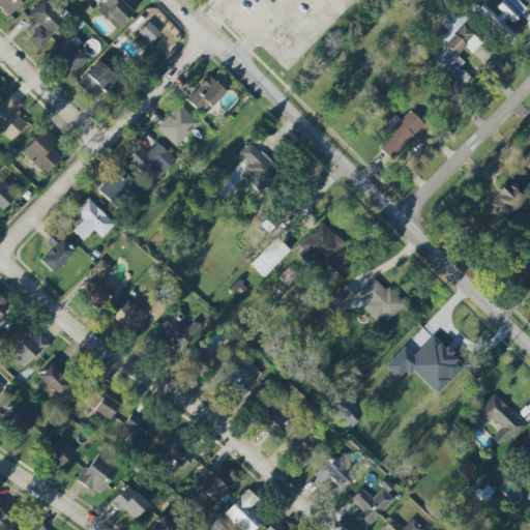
[(24,0),(0,0),(0,7),(8,16),(24,0)]
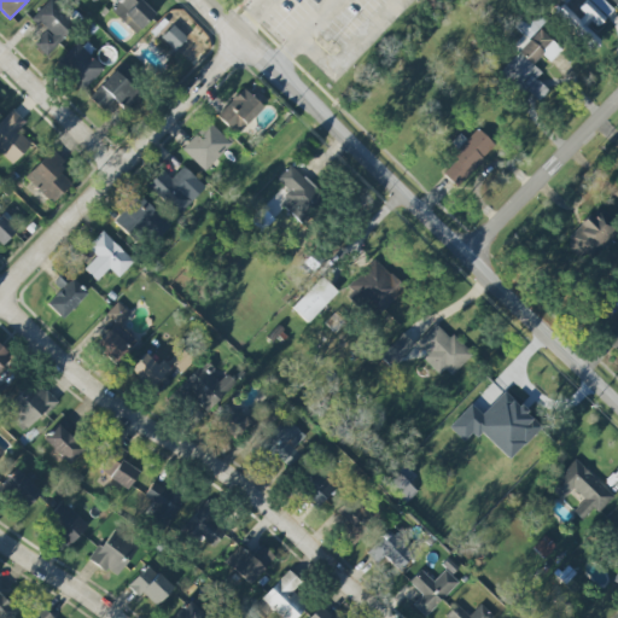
[(47,57),(77,24),(51,0),(48,0),(31,18),(46,31),(34,44),(47,57)]
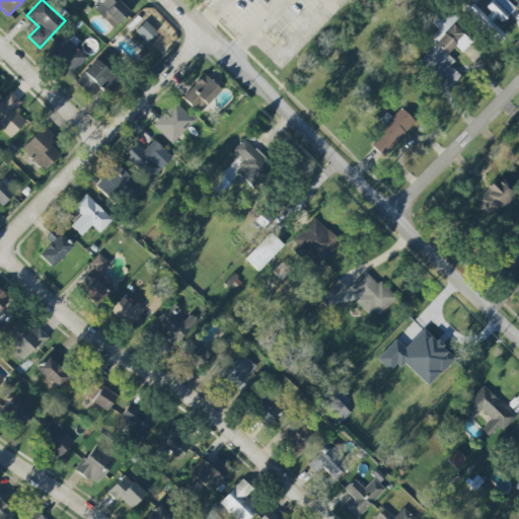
[(119,0),(101,0),(102,0),(94,8),(114,28),(130,12),(119,0)]
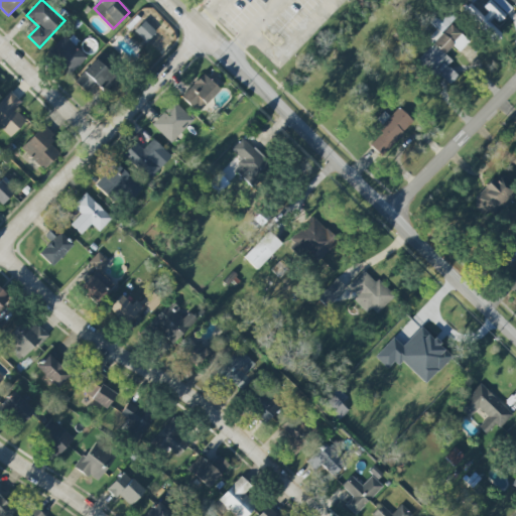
[(489,0),(480,10),(472,2),(463,11),(494,42),(504,32),(496,25),(512,8),(503,0),(489,0)]
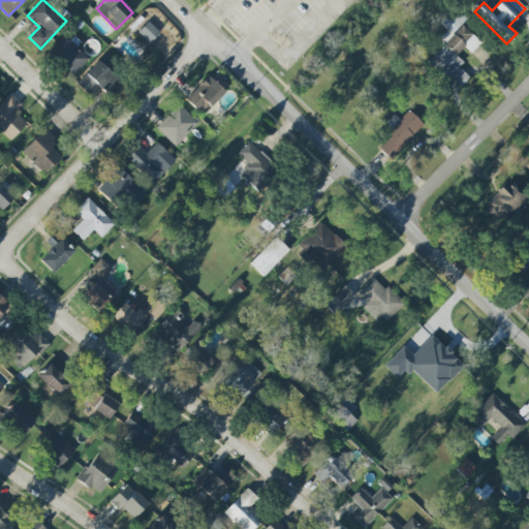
[(428,63),(449,82),(452,80),(461,87),(469,76),(459,68),(464,62),(457,56),(464,47),(471,53),(481,41),(461,24),(465,19),(454,9),(441,24),(448,29),(439,40),(443,43),(428,63)]
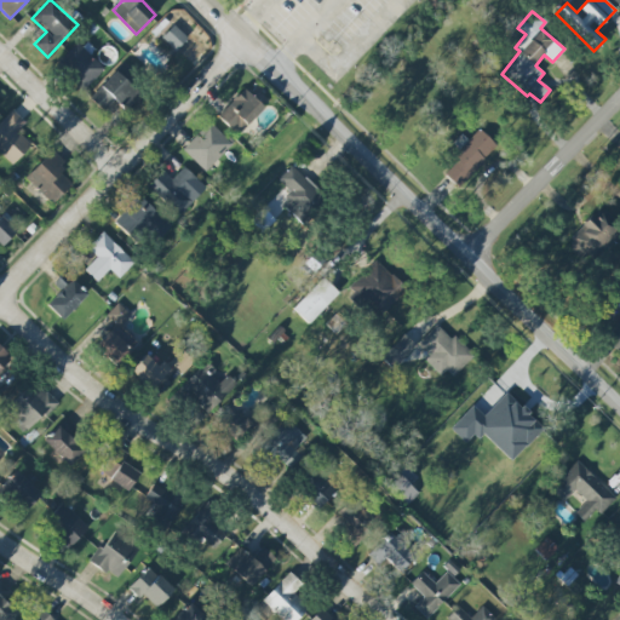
[(187,38),(172,24),(161,38),(176,51),(187,38)]
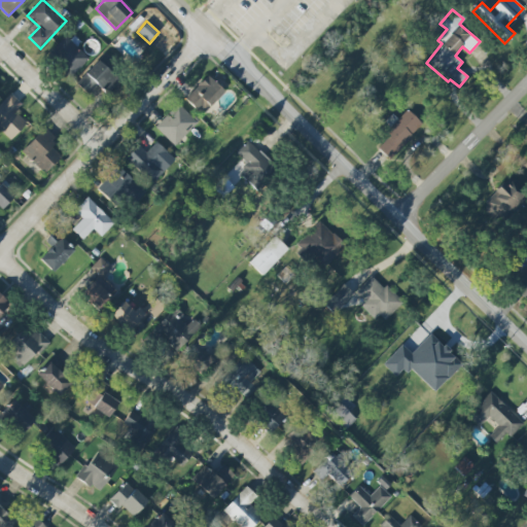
[(72,76),(89,59),(76,46),(78,45),(67,35),(48,54),(72,76)]
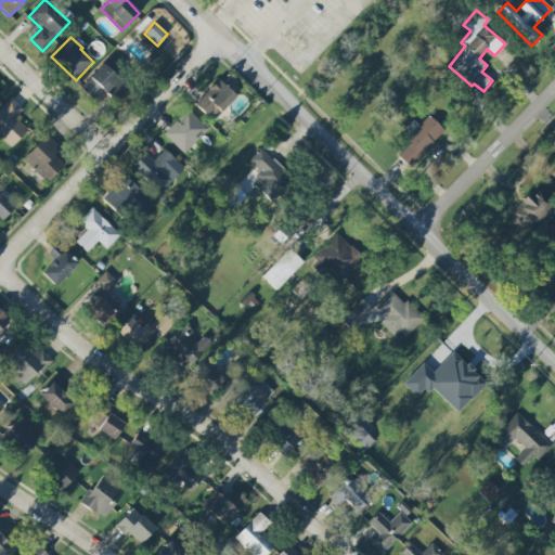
[(92,100),(103,89),(113,99),(126,85),(103,63),(80,88),(92,100)]
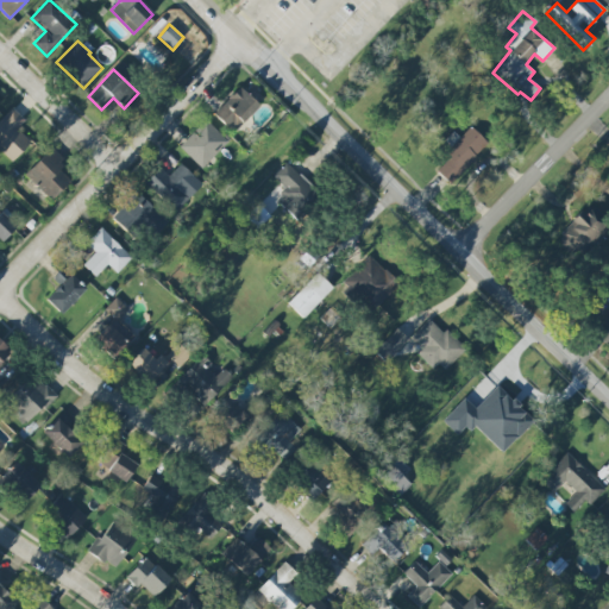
[(258,105),(239,87),(213,114),(232,132),(258,105)]
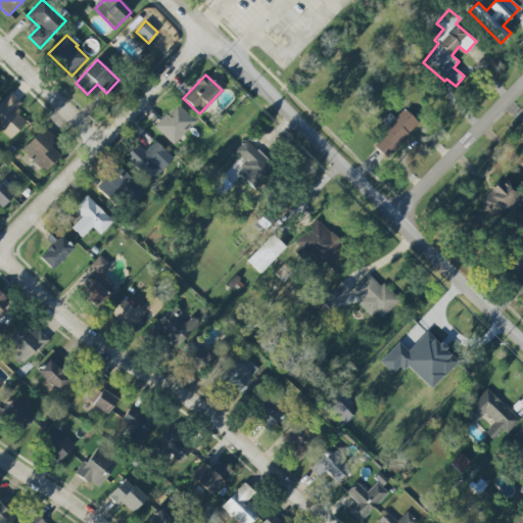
[(14,111),(21,103),(10,93),(0,103),(0,129),(10,139),(27,122),(14,111)]
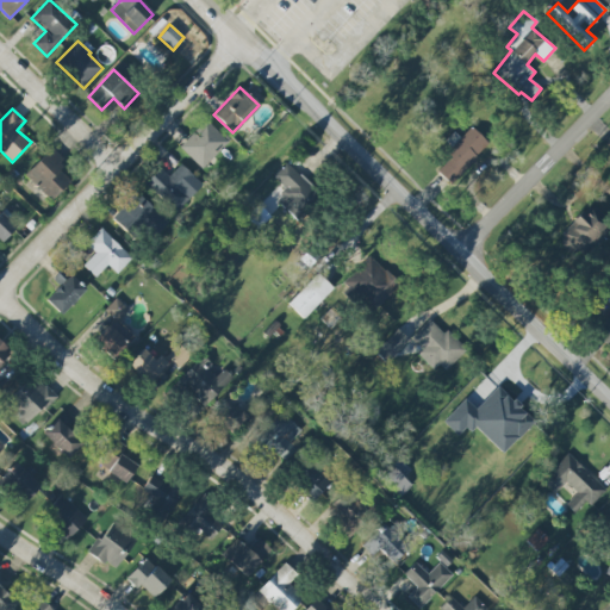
[(180,148),(203,169),(228,142),(205,120),(180,148)]
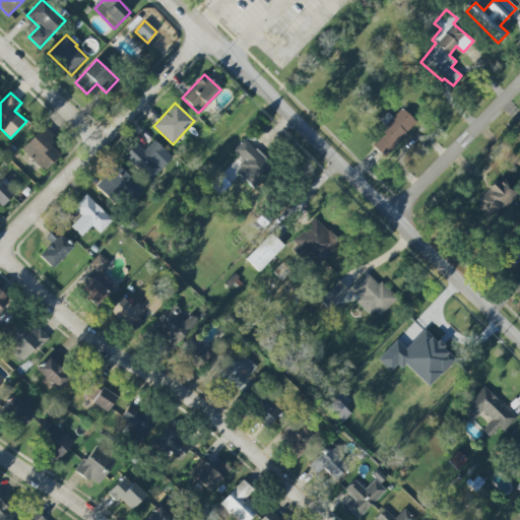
[(417,124),(402,108),(392,118),(388,113),(374,126),(381,133),(372,143),(385,156),(417,124)]
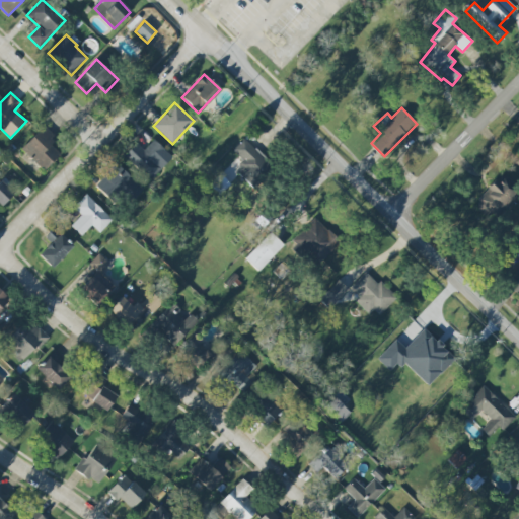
[(43,171),(61,154),(49,142),(55,137),(45,127),(21,148),(43,171)]
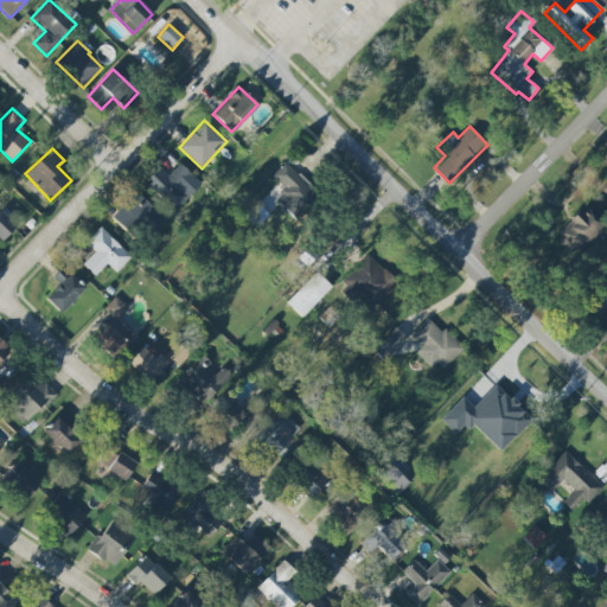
[(275,200),(296,219),(319,192),(283,163),(272,177),(285,189),(275,200)]
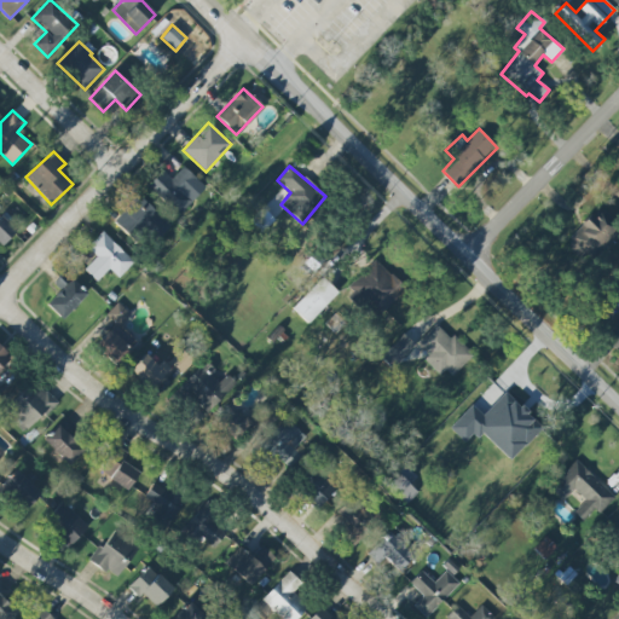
[(171,179),(162,171),(146,186),(179,217),(206,187),(183,167),(171,179)]
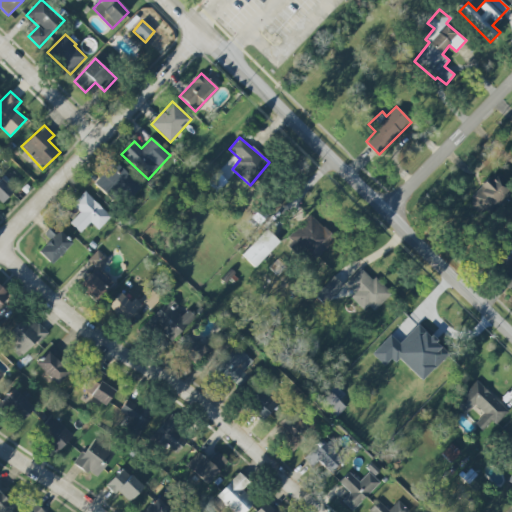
[(99,181),(122,205),(141,188),(117,163),(99,181)]
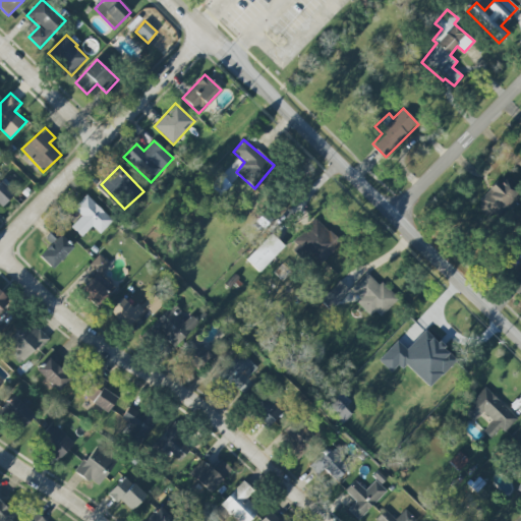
[(221,195),(231,185),(219,173),(209,184),(221,195)]
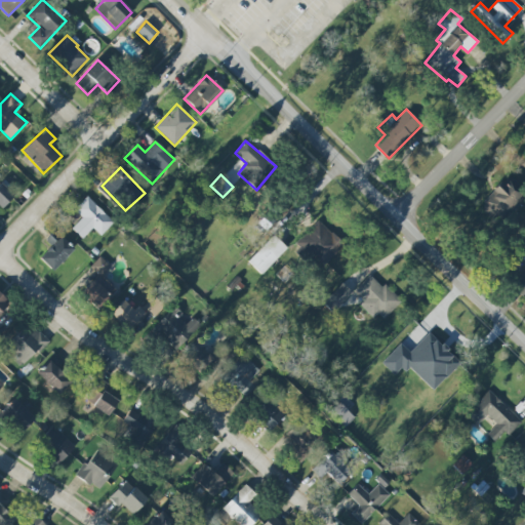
[(480,204),(498,221),(524,197),(506,178),(480,204)]
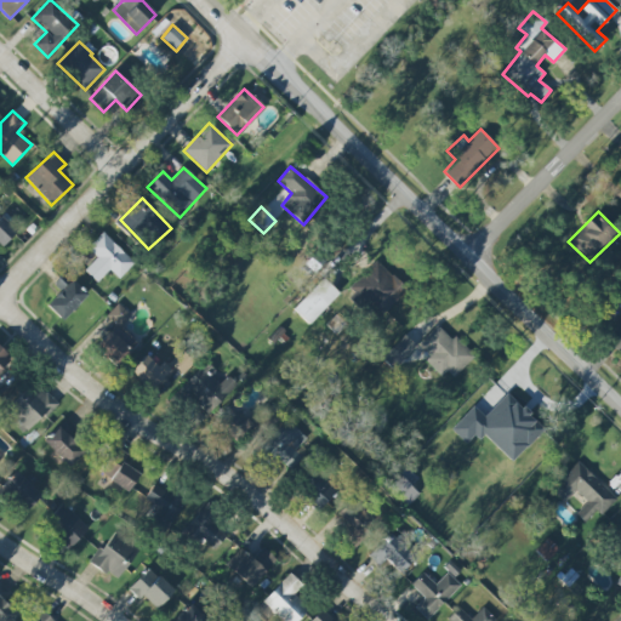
[(0,245),(1,248),(18,229),(0,212),(0,245)]
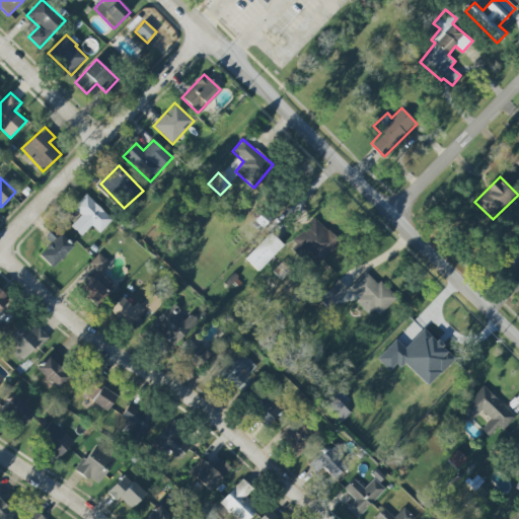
[(112,221),(86,194),(73,207),(81,215),(71,225),(81,236),(91,225),(99,233),(112,221)]
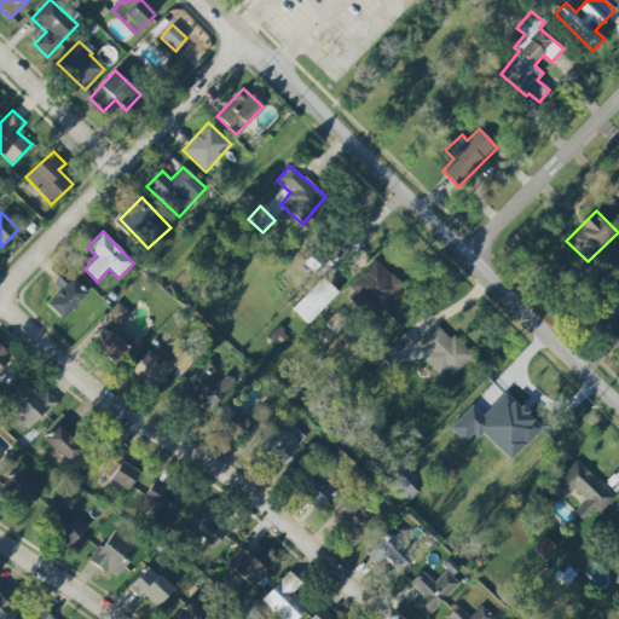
[(405,290),(376,260),(351,283),(380,314),(405,290)]
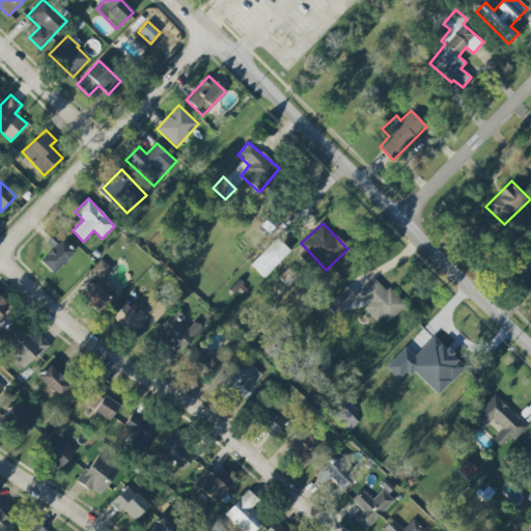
[(51,250),(39,261),(54,274),(75,251),(55,233),(45,244),(51,250)]
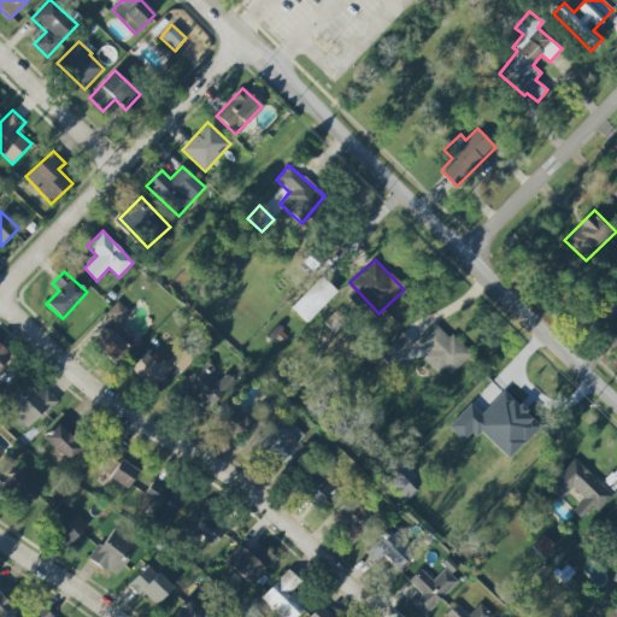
[(338,292),(322,276),(292,307),(307,322),(338,292)]
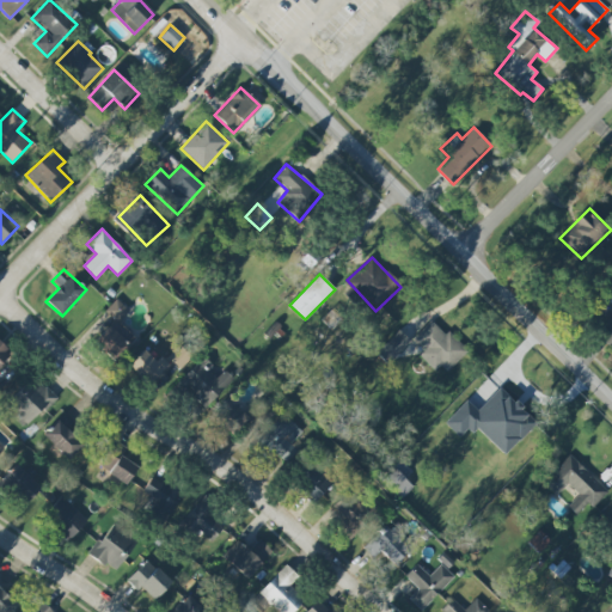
[(105,311),(118,323),(129,311),(116,299),(105,311)]
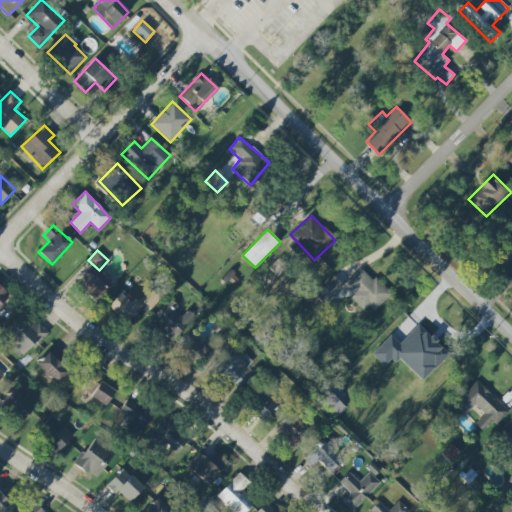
[(511,263),(498,276),(511,290),(511,263)]
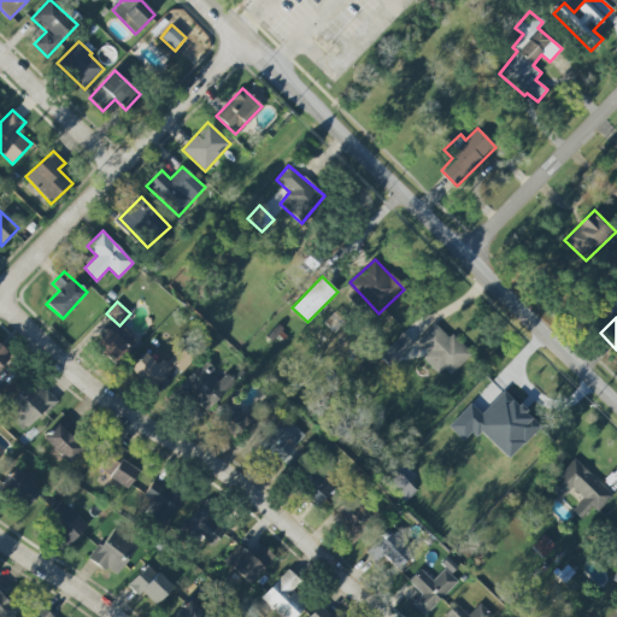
[(446,378),(470,357),(436,321),(416,340),(427,351),(423,354),(446,378)]
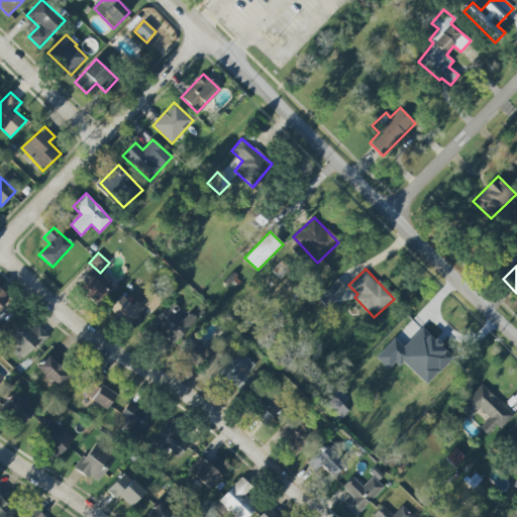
[(109,292),(92,275),(79,289),(97,306),(109,292)]
